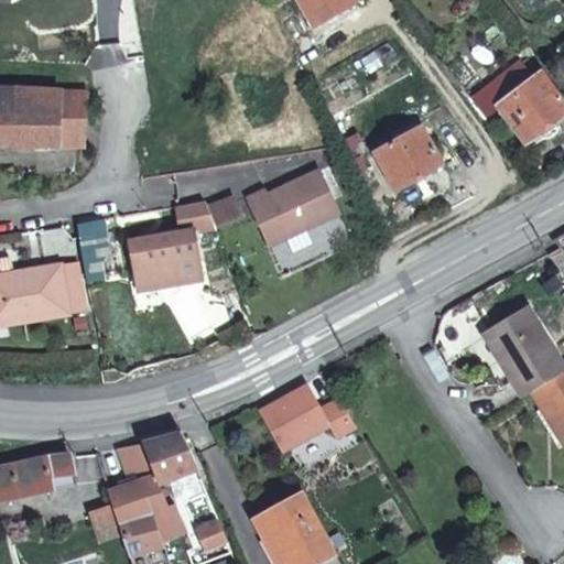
[(541,60),(519,30),(510,38),(531,66),(541,60)]
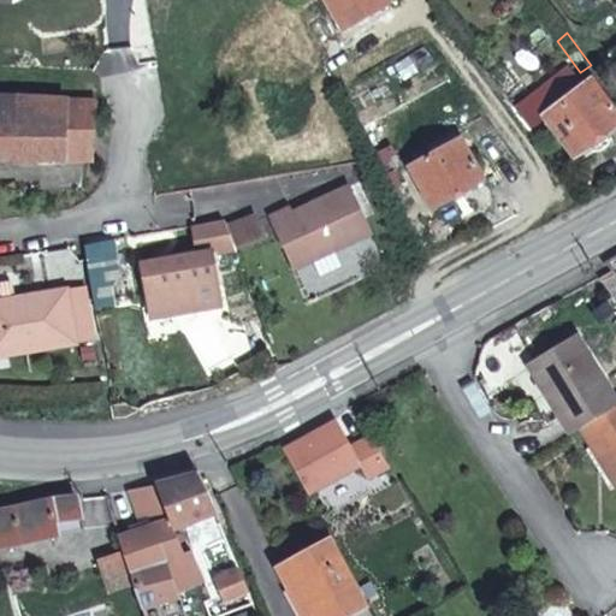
[(516,110),(531,129),(545,118),(575,159),(615,128),(615,112),(592,82),(584,88),(569,70),(516,110)]
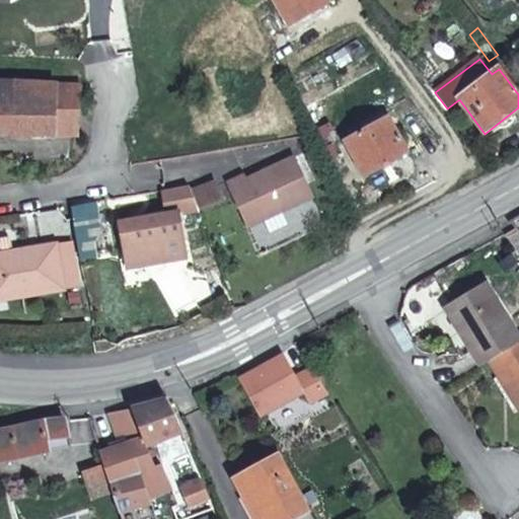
[(59,82),(0,80),(0,135),(55,138),(59,82)]
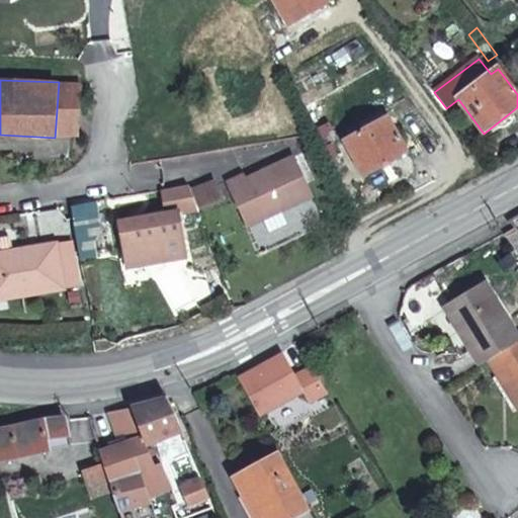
[(408,154),(389,119),(347,142),(366,177),(408,154)]
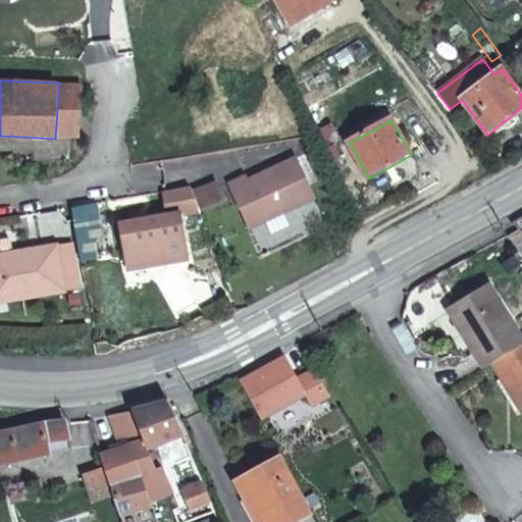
[(248,228),(312,199),(294,159),(248,180),(246,175),(227,184),(248,228)]
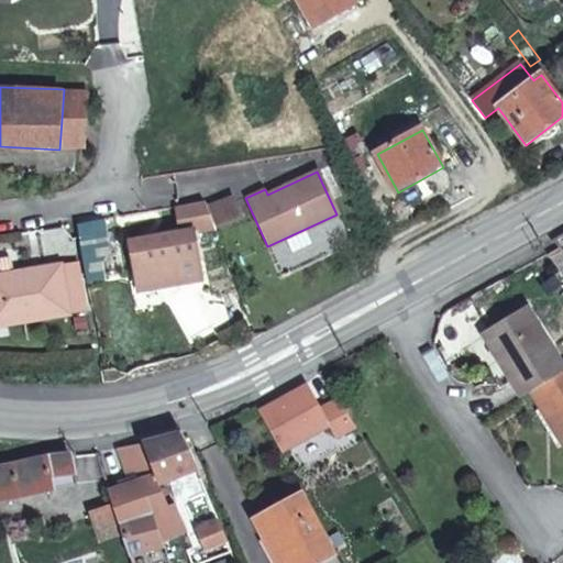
[(231,201),(205,212),(212,231),(213,232),(239,222),(231,201)]
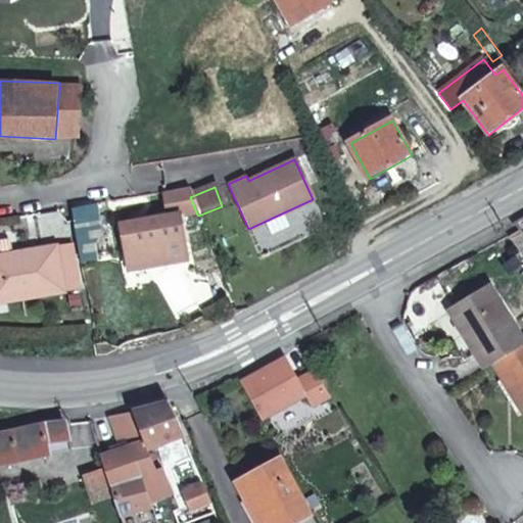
[(177,219),(197,215),(190,197),(188,190),(157,195),(177,219)]
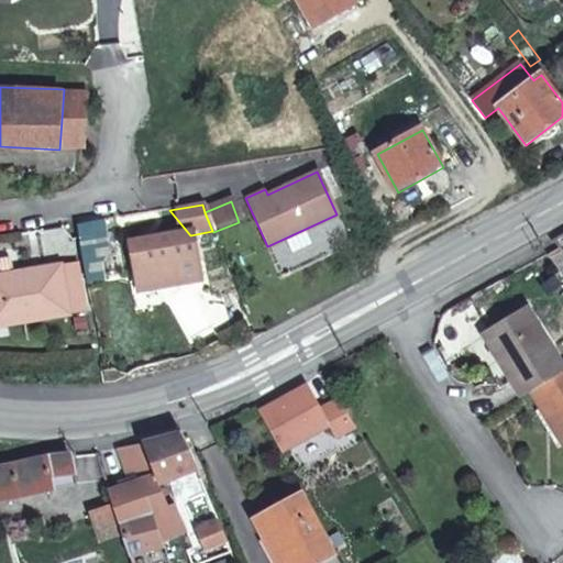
[(95,251),(107,249),(103,224),(75,229),(84,283),(96,282),(98,272),(95,251)]
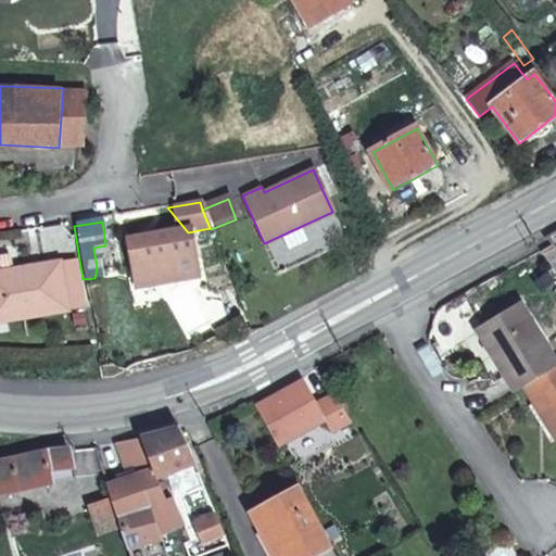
[(198,280),(188,232),(126,242),(135,290),(198,280)]
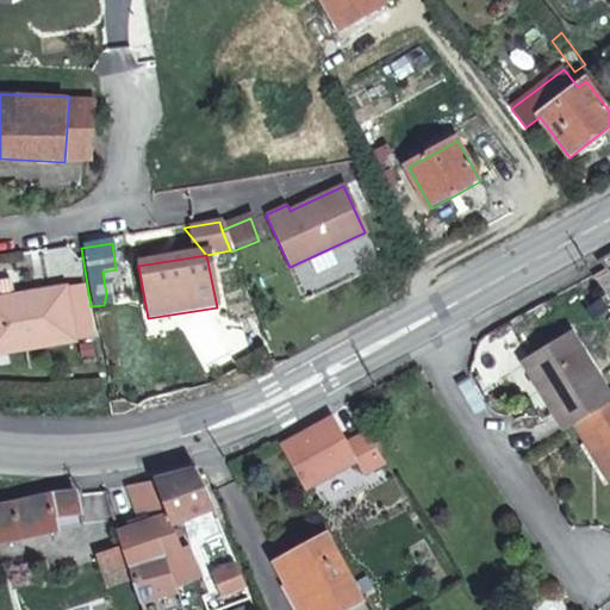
[(129,296),(125,268),(116,269),(103,272),(106,294),(104,305),(128,303),(129,296)]
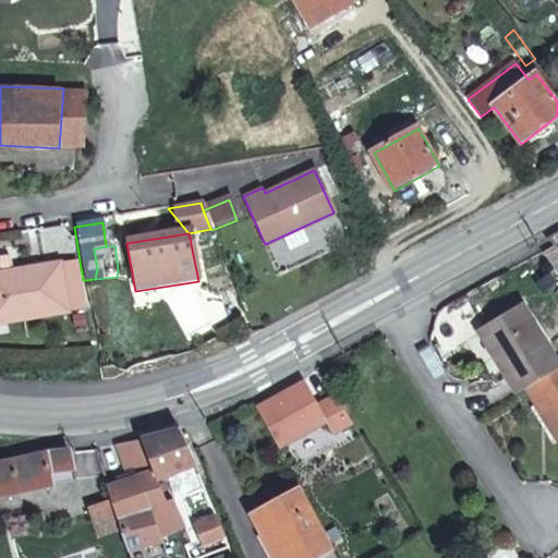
[(76,267),(59,269),(67,314),(84,312),(76,267)]
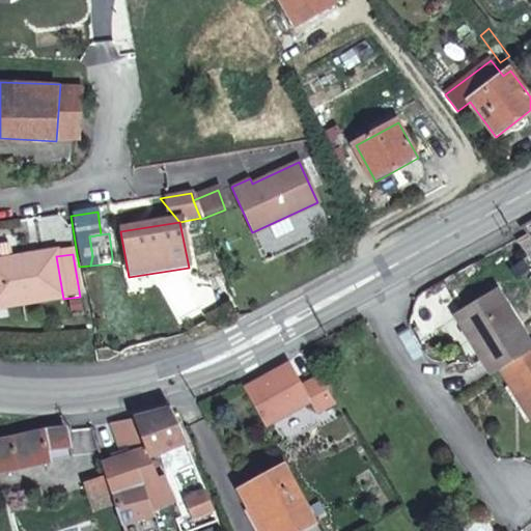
[(0,308),(63,299),(56,256),(0,264),(0,308)]
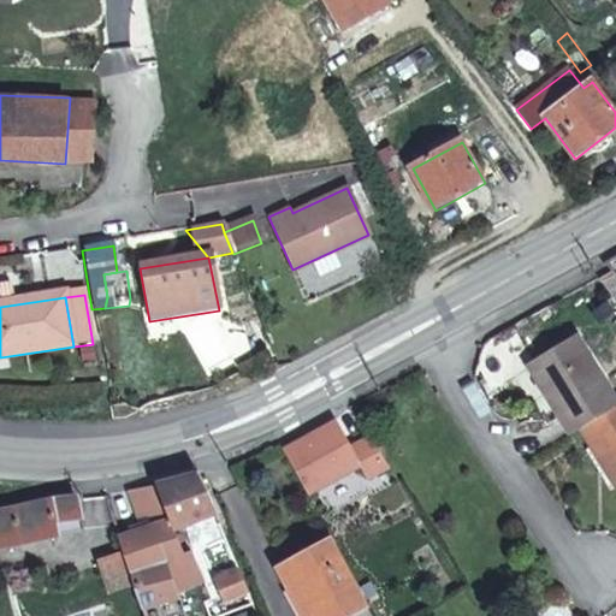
[(548,397),(568,432),(579,426),(615,403),(575,336),(533,360),(554,394),(548,397)]
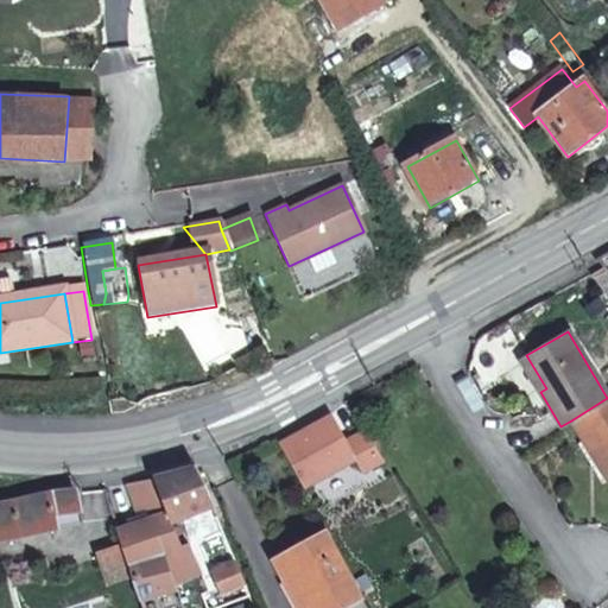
[(607,398),(571,420),(583,439),(588,437),(607,470),(607,398)]
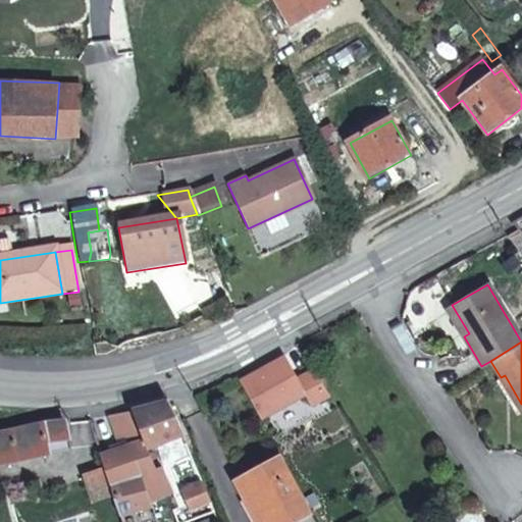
[(329,398),(311,369),(296,378),(284,361),(277,359),(240,382),(261,421),(305,397),(312,408),(329,398)]
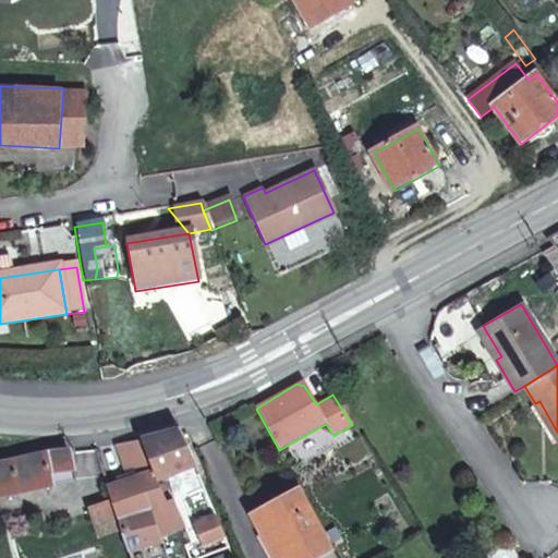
[(194,464),(179,429),(141,438),(150,465),(153,472),(155,478),(194,464)]
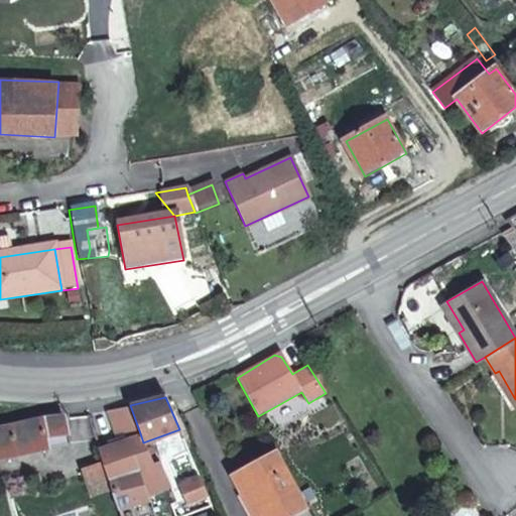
[(139,430),(130,405),(106,410),(116,437),(139,430)]
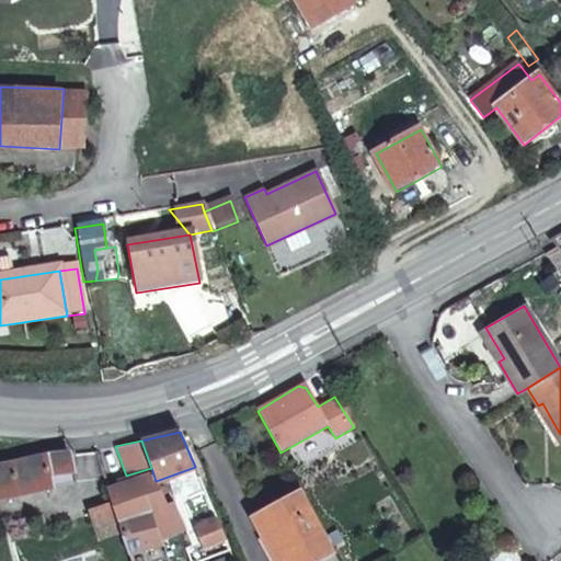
[(72,470),(68,451),(48,454),(0,464),(0,500),(54,489),(52,476),(70,470),(72,470)]
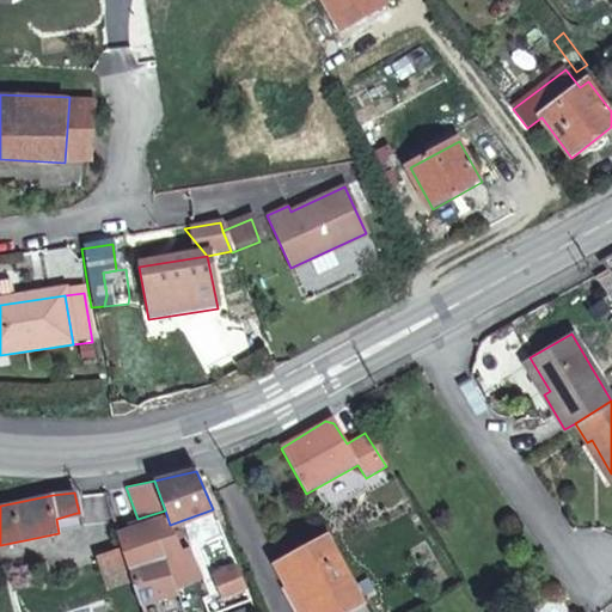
[(56,519),(59,533),(81,530),(77,513),(56,519)]
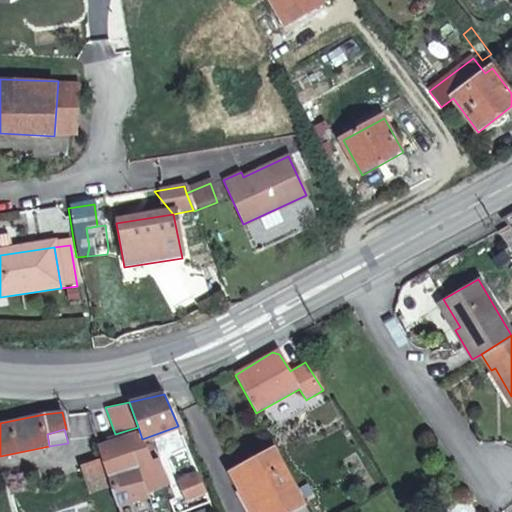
[(151,462),(142,439),(140,433),(99,447),(119,506),(139,499),(143,509),(154,505),(149,487),(165,482),(157,460),(151,462)]
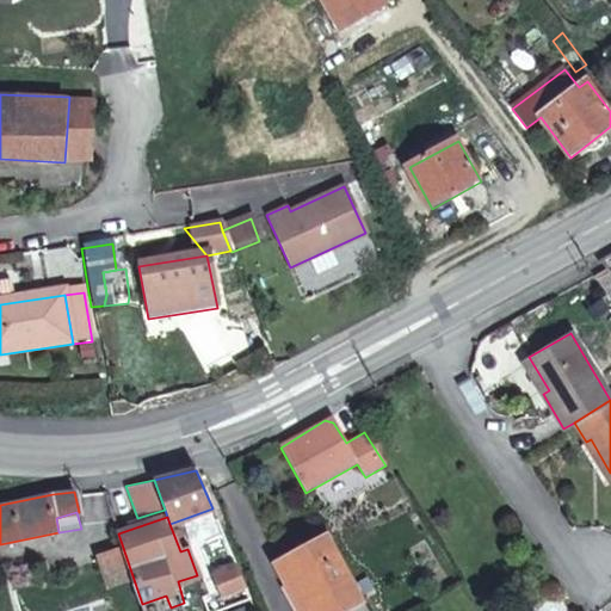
[(295,610),(347,610),(366,602),(331,537),(272,569),(295,610)]
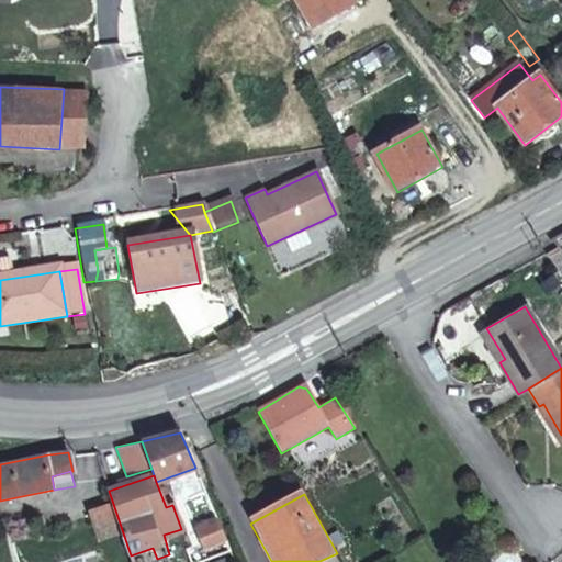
[(98,540),(115,535),(108,507),(89,512),(98,540)]
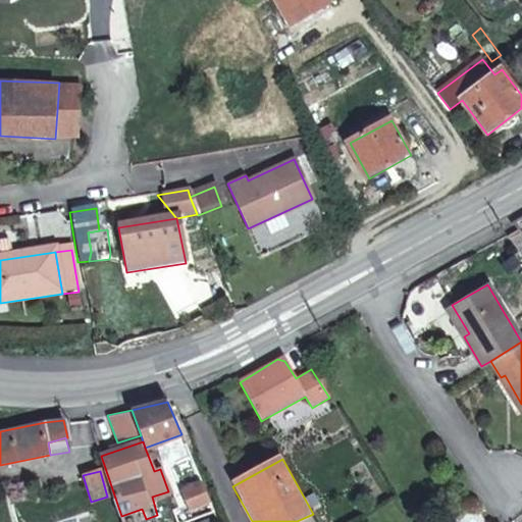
[(189,511),(210,503),(201,482),(181,491),(189,511)]
